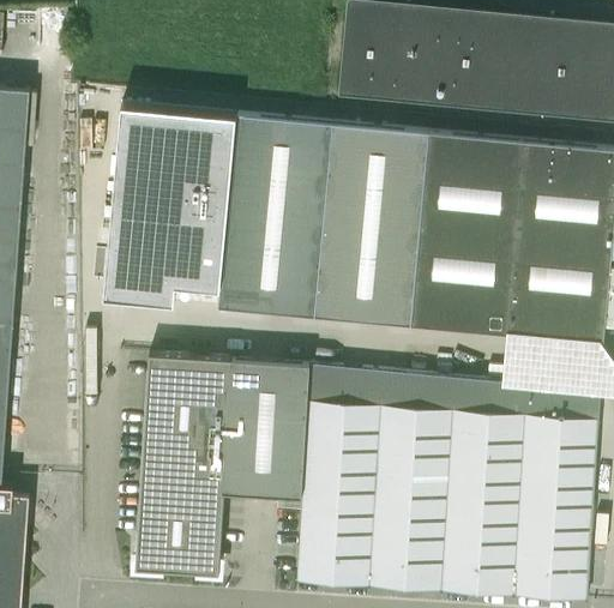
[(613,23),(362,0),(348,0),(338,96),(613,122),(613,23)]
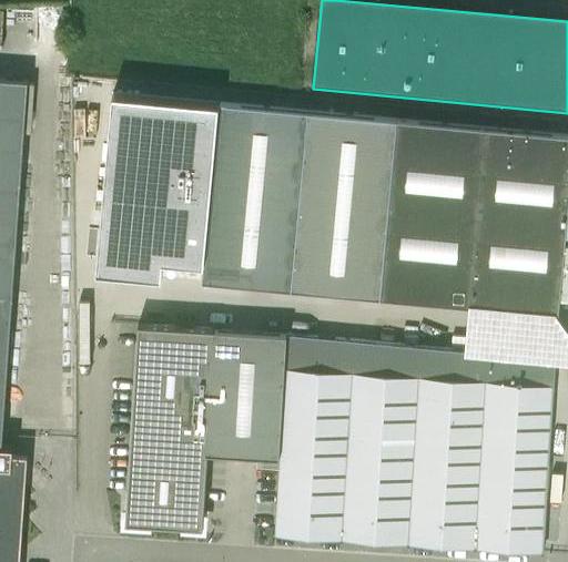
[(28,74),(0,72),(0,561),(19,561),(28,459),(12,458),(12,451),(1,450),(28,74)]
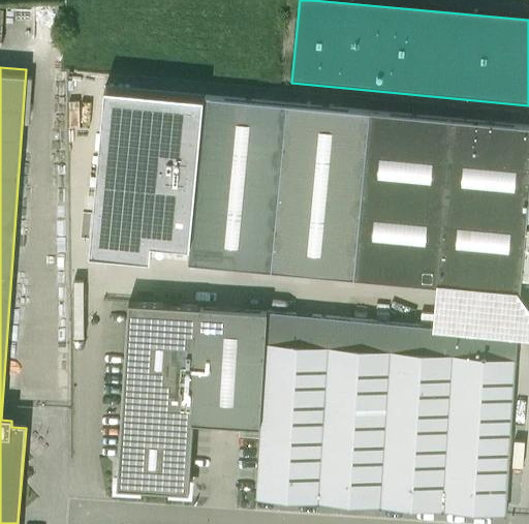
[(188,266),(353,282),(520,298),(522,283),(528,283),(528,233),(526,233),(528,201),(528,130),(204,99),(188,266)]
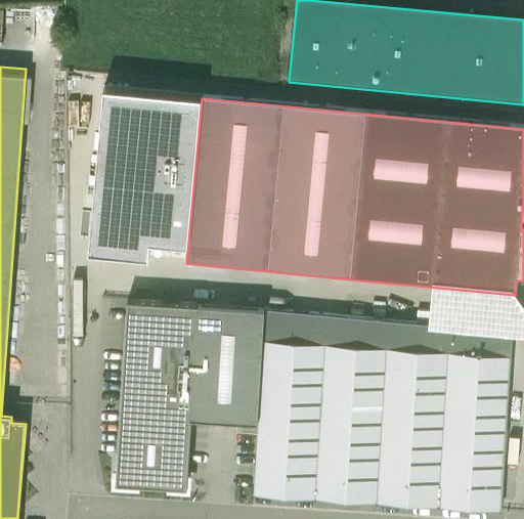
[(256,437),(257,426),(264,312),(127,303),(116,486),(166,489),(186,490),(187,477),(190,422),(236,424),(235,436),(256,437)]
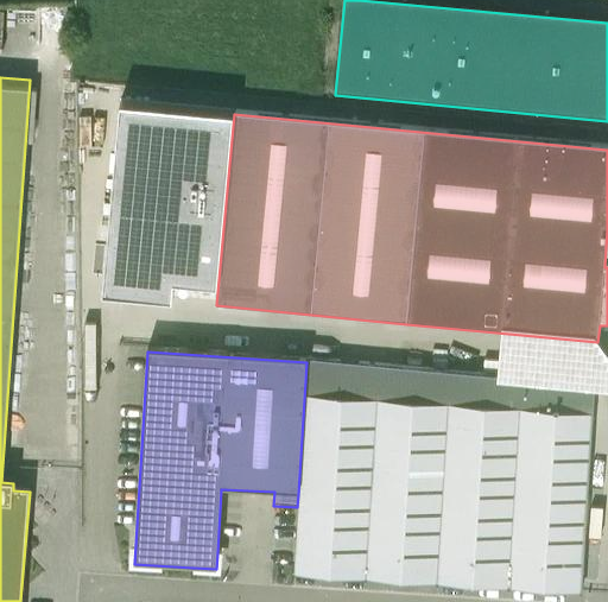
[(607,390),(306,362),(298,494),(297,507),(293,575),(580,594),(586,515),(607,517),(607,390)]
